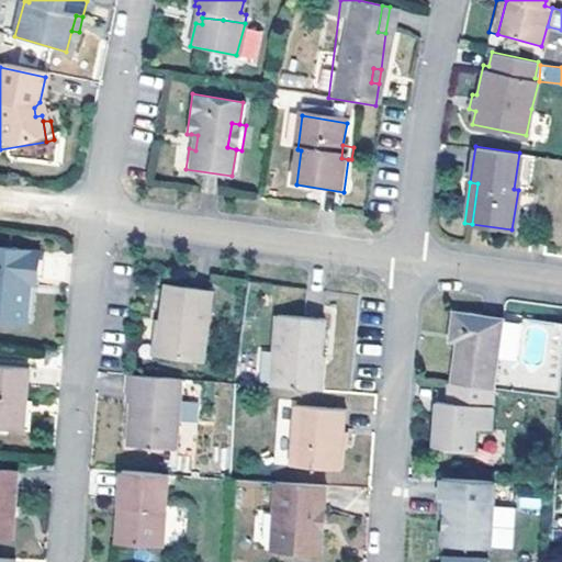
[(0,330),(23,334),(29,298),(22,296),(23,290),(29,290),(34,291),(35,284),(38,265),(38,258),(0,253),(0,330)]
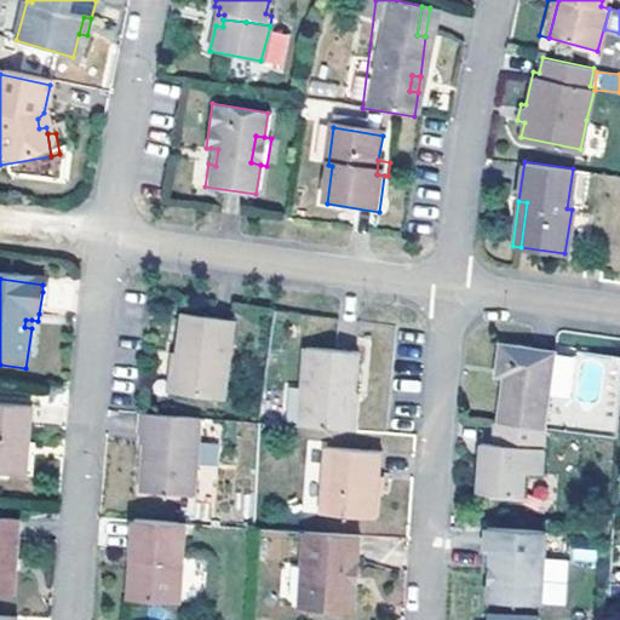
[(42,292),(39,314),(47,314),(50,293),(42,292)]
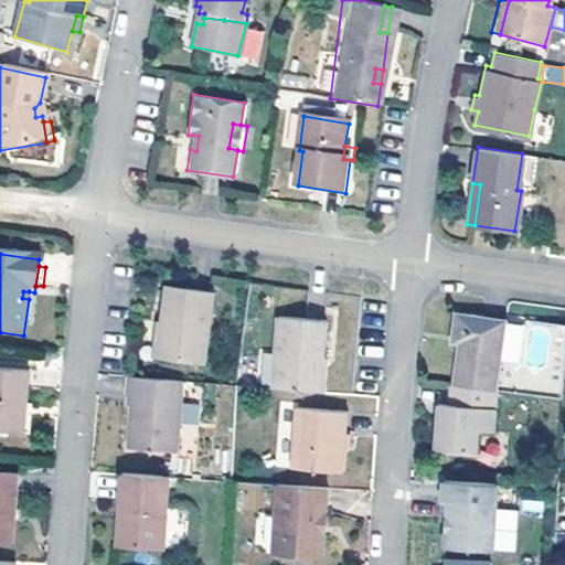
[(163,338),(159,371),(203,376),(212,306),(166,299),(159,338),(163,338)]
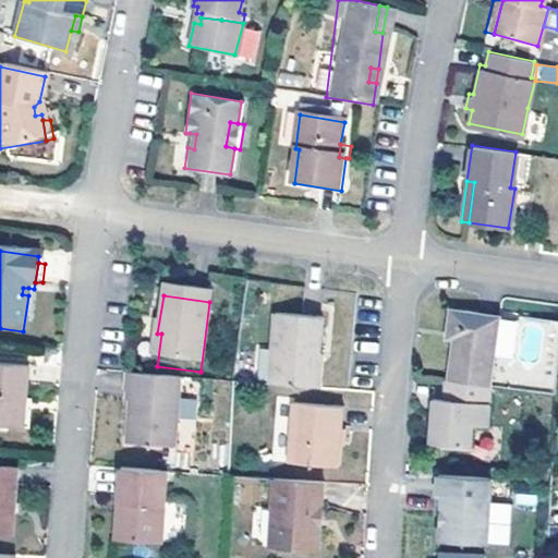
[(455,343),(449,383),(445,381),(443,402),(431,400),(424,445),(487,453),(494,388),(501,317),(449,311),(446,331),(456,334),(455,343)]
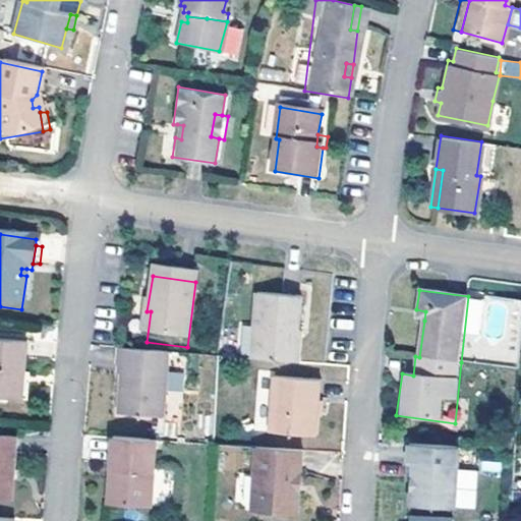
[(250,360),(290,363),(294,335),(297,334),(301,299),(257,295),(250,360)]
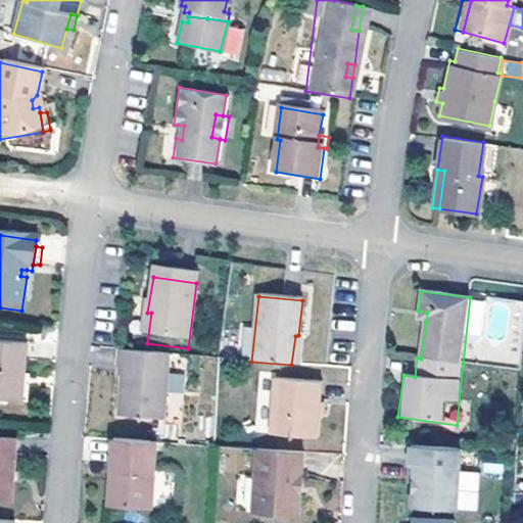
[(127,340),(147,343),(151,313),(147,313),(131,311),(127,340)]
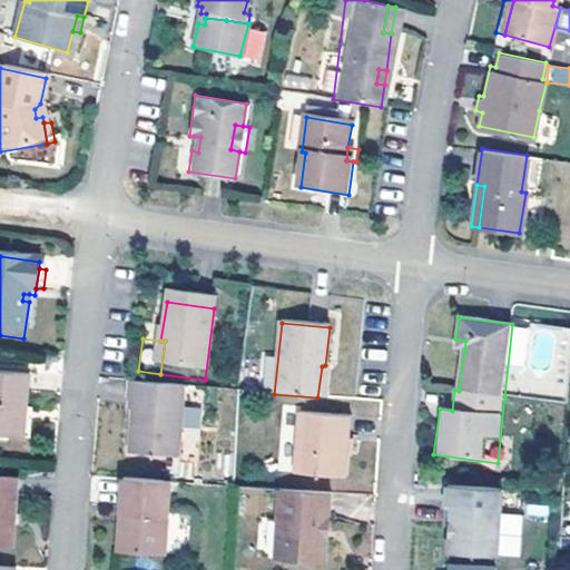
[(454,349),(464,351),(465,341),(455,338),(454,349)]
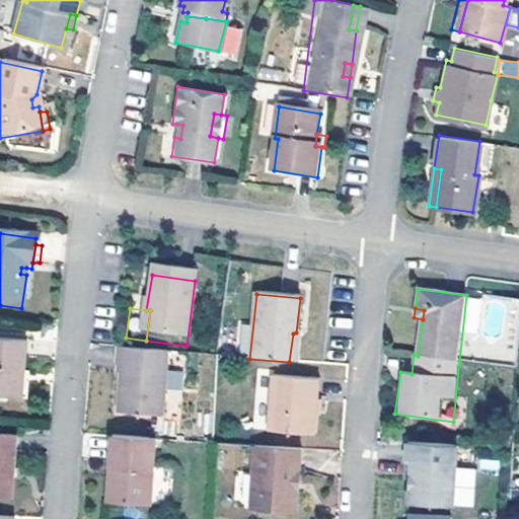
[(293,334),(289,362),(296,363),(299,334),(296,332),(293,334)]
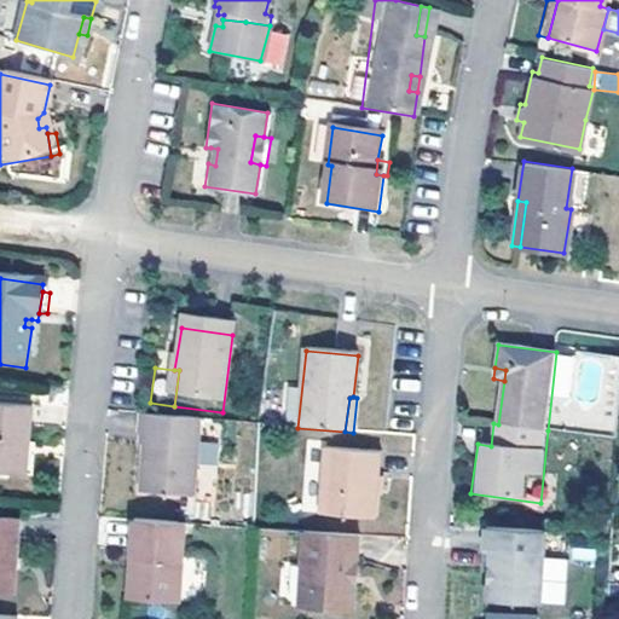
[(17,444),(21,444),(25,409),(0,405),(0,475),(18,479),(21,456),(16,455),(17,444)]
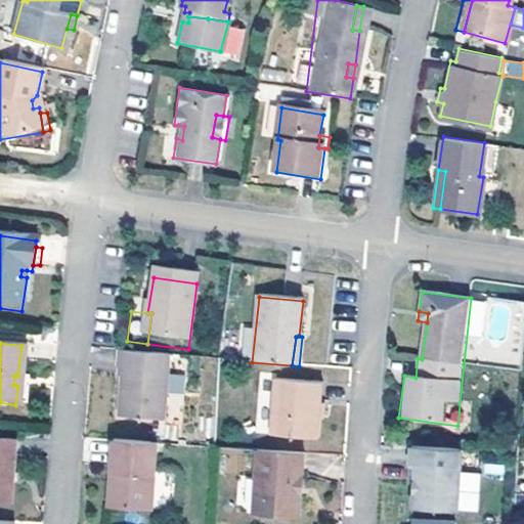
[(169,354),(117,351),(115,368),(122,369),(119,418),(164,422),(169,354)]
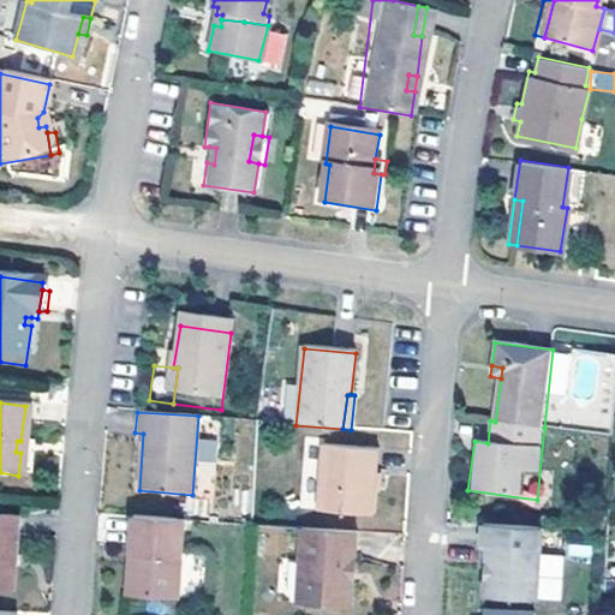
[(16,452),(21,453),(24,453),(25,442),(21,441),(17,441),(16,452)]
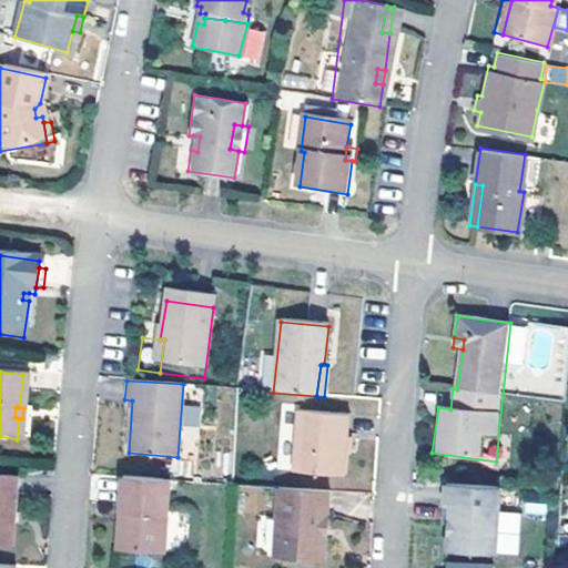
[(337,434),(340,413),(296,409),(291,473),(342,477),(343,453),(345,434),(337,434)]
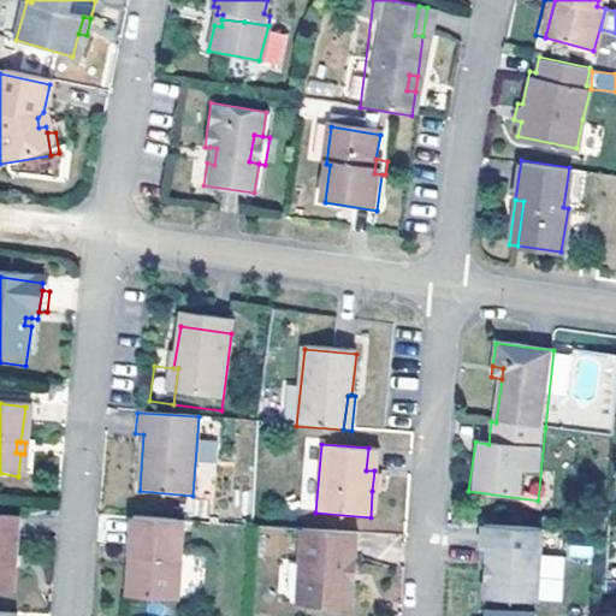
[(366,471),(374,471),(375,449),(368,448),(366,471)]
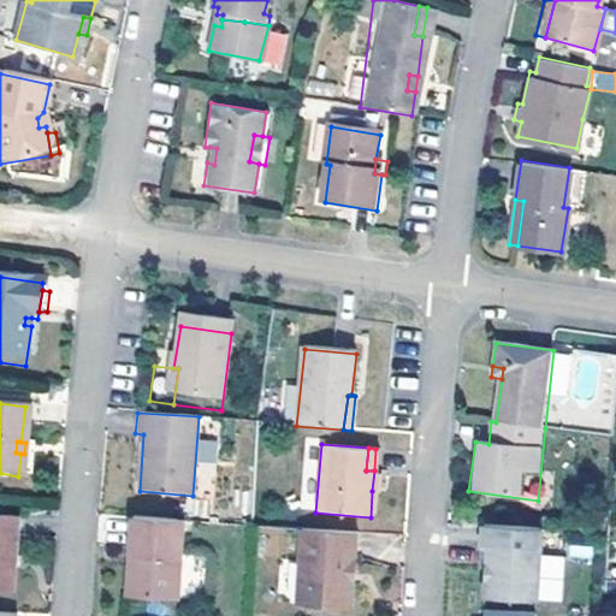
[(3,557),(11,558),(16,519),(0,517),(0,593),(9,594),(10,574),(1,574),(3,557)]
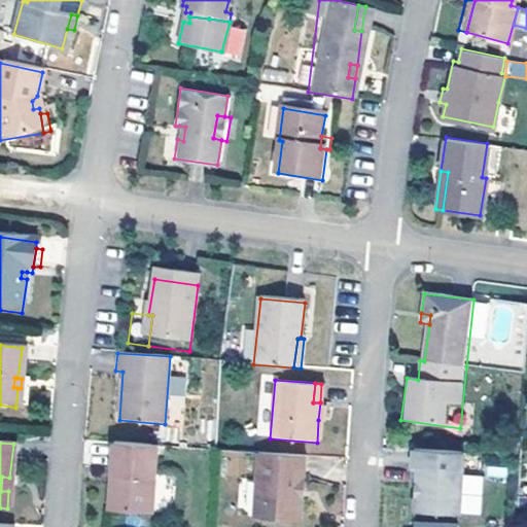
[(151,480),(154,446),(108,443),(105,512),(149,514),(151,480)]
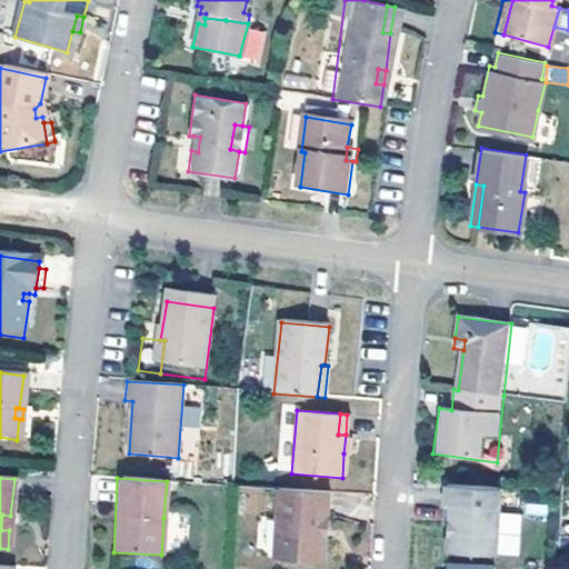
[(502,557),(507,489),(450,486),(449,510),(456,510),(455,531),(453,553),(502,557)]
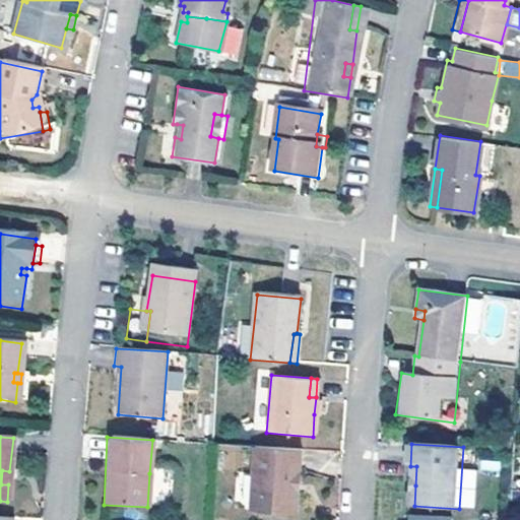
[(300,450),(252,447),(251,474),(249,510),(295,513),(297,492),(288,491),(290,472),(298,473),(300,450)]
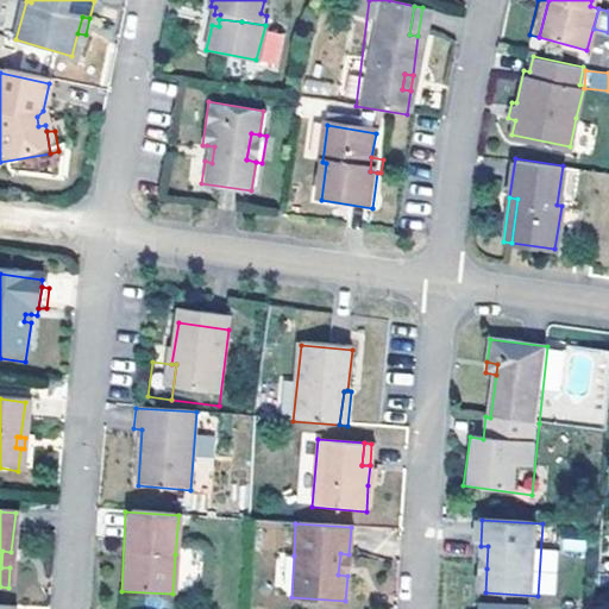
[(1,567),(10,567),(11,552),(2,551),(1,567)]
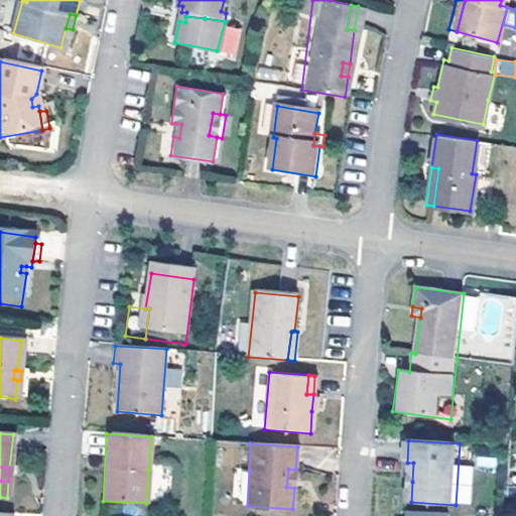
[(286,487),(294,488),(295,470),(288,469),(286,487)]
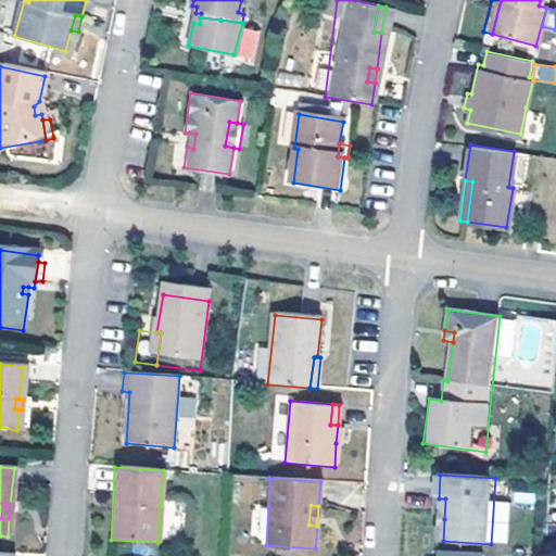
[(182,507),(160,506),(158,542),(181,543),(182,507)]
